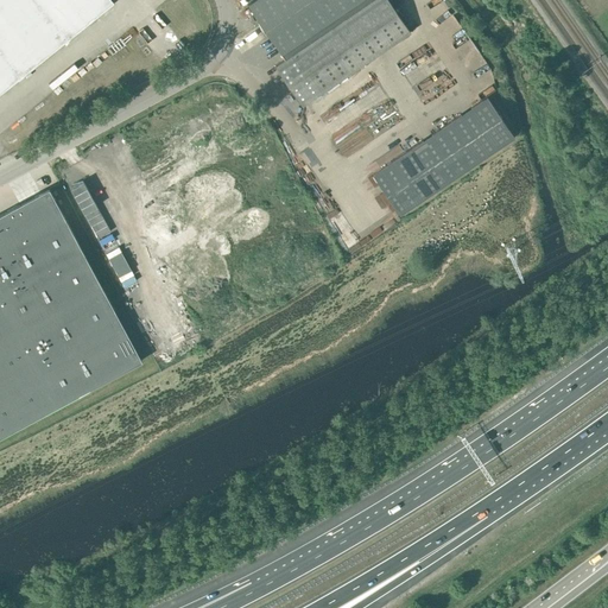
[(0,0),(0,92),(114,1),(113,0),(0,0)]
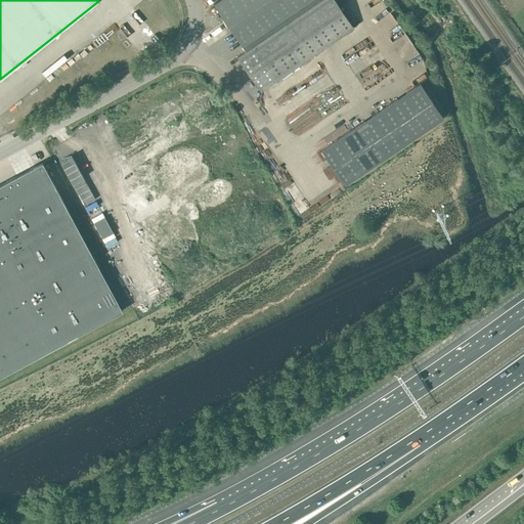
[(236,56),(260,91),(353,27),(335,0),(218,0),(214,3),(246,50),(236,56)]
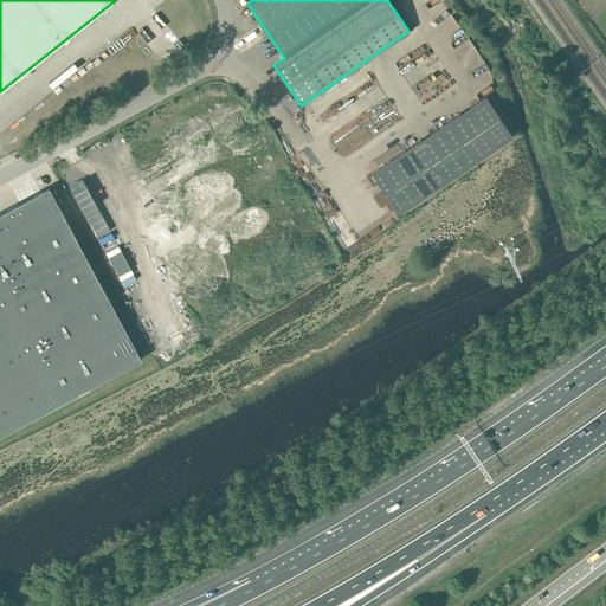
[(485,96),(371,174),(378,185),(398,213),(513,136),(485,96)]
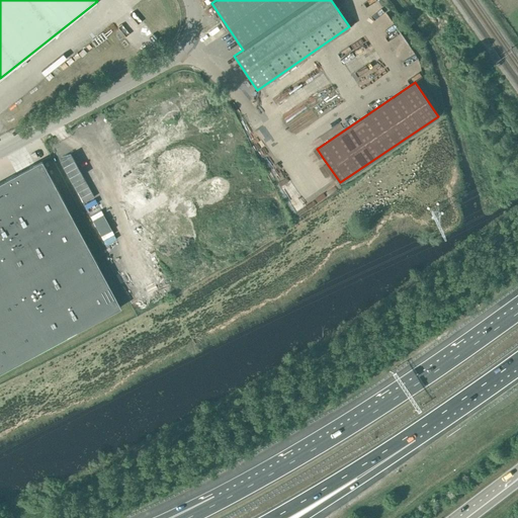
[(295,132),(331,111),(325,102),(310,111),(307,106),(303,108),(308,118),(305,120),(300,114),(289,121),(295,132)]
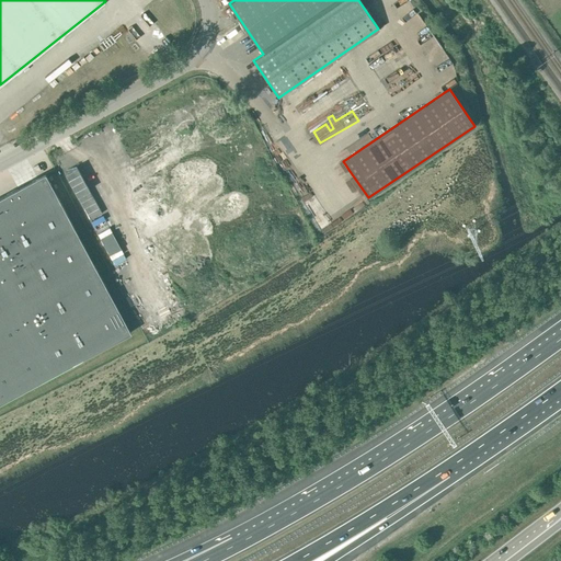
[(0,402),(130,332),(45,173),(0,197),(0,402)]
